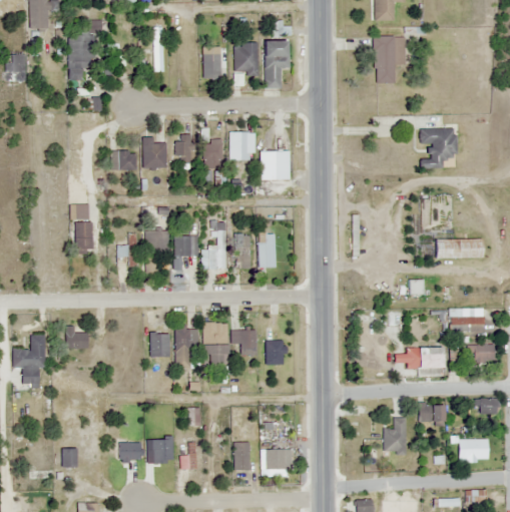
[(28,0),(29,28),(49,28),(48,0),(28,0)]
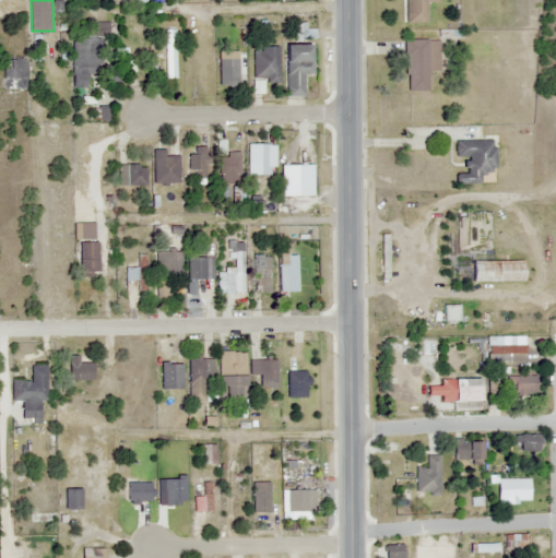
[(406,0),(407,22),(429,22),(429,1),(440,1),(440,0),(406,0)]
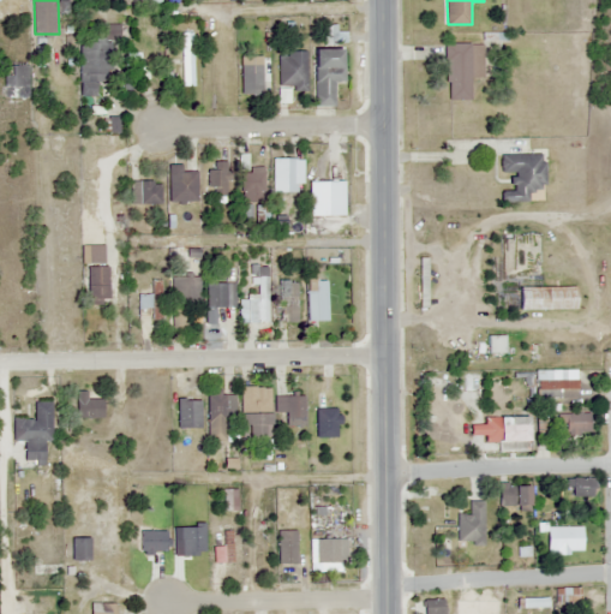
[(183,84),(196,84),(196,31),(183,31),(183,84)]
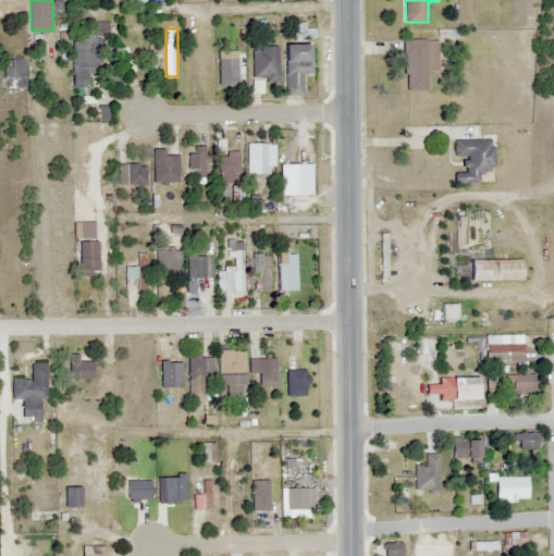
[(75,38),(75,85),(89,85),(89,72),(98,72),(98,38),(75,38)]
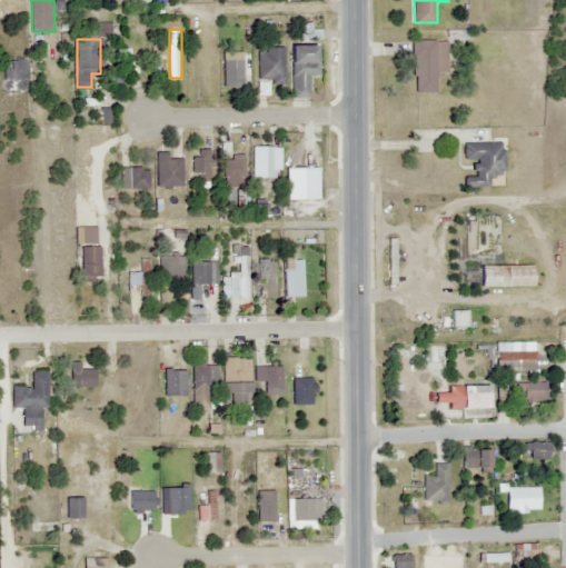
[(450,69),(450,39),(415,39),(415,91),(438,91),(438,69),(450,69)]
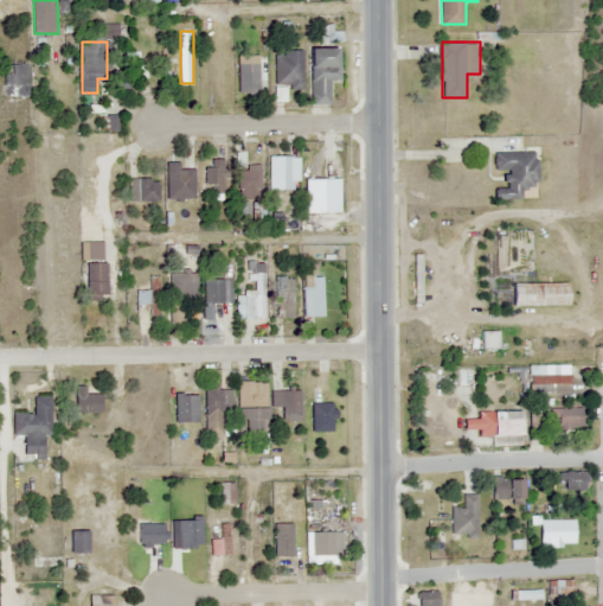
[(340,48),(312,48),(312,103),(332,103),(332,80),(340,80),(340,48)]
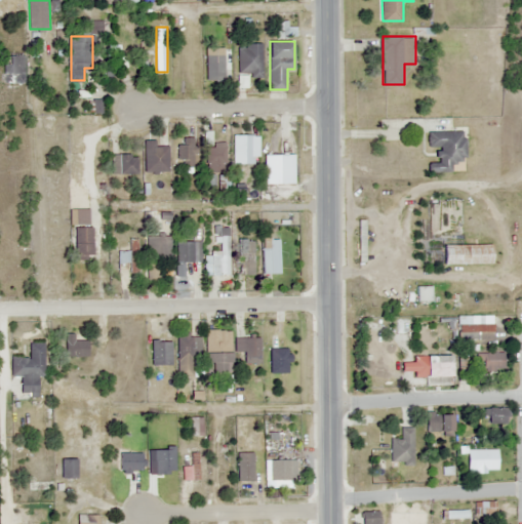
[(240,76),(264,76),(264,44),(240,44),(240,76)]
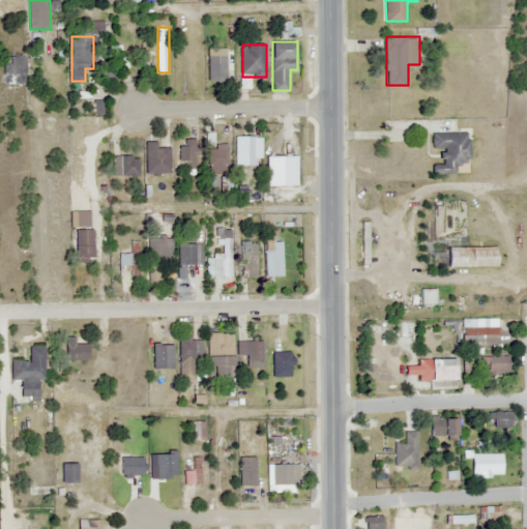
[(228,54),(209,54),(209,79),(228,79),(228,54)]
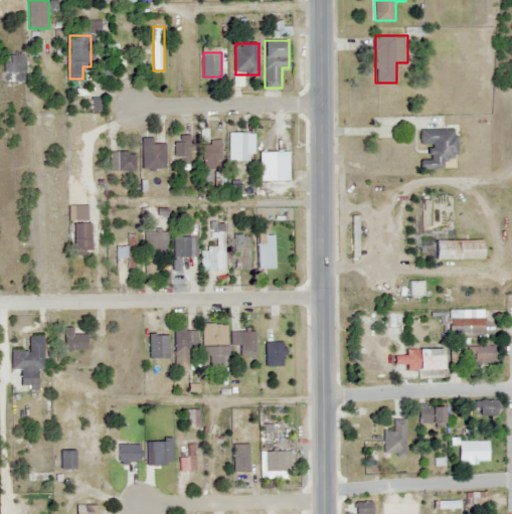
[(25,81),(25,53),(5,53),(5,81),(25,81)]
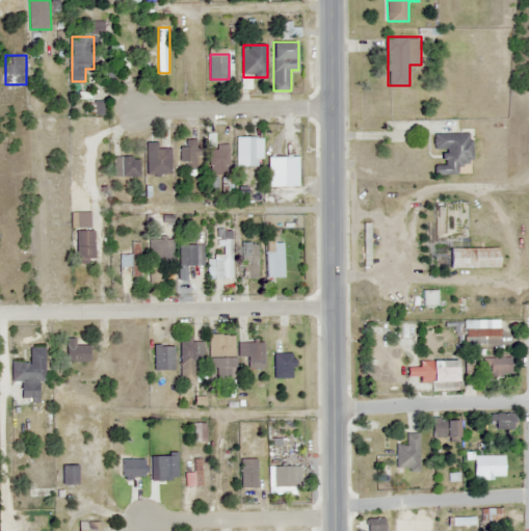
[(104,100),(95,101),(95,113),(104,112),(104,100)]
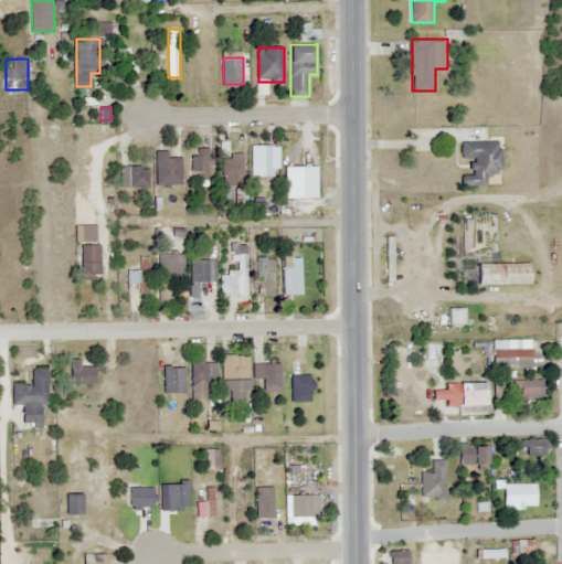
[(502,171),(501,140),(462,140),(463,157),(474,157),(474,173),(463,173),(463,184),(489,184),(489,171),(502,171)]
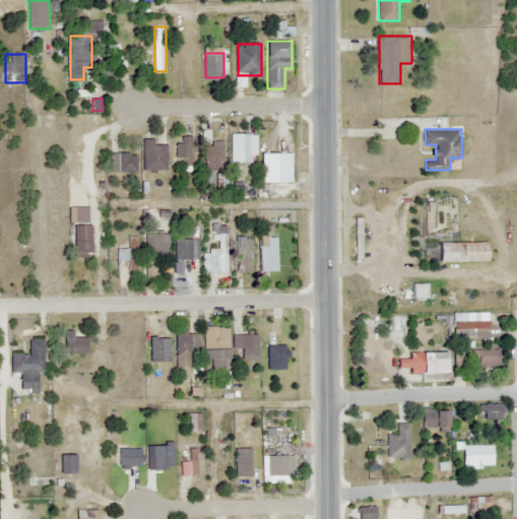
[(234,132),(234,160),(257,160),(257,132),(234,132)]
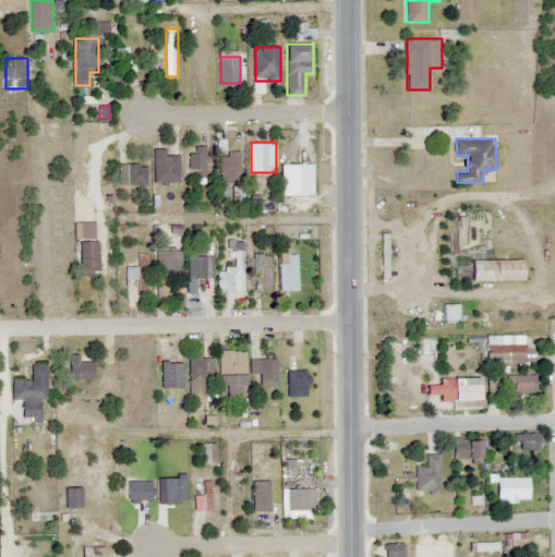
[(209,145),(191,146),(192,180),(210,179),(209,145)]
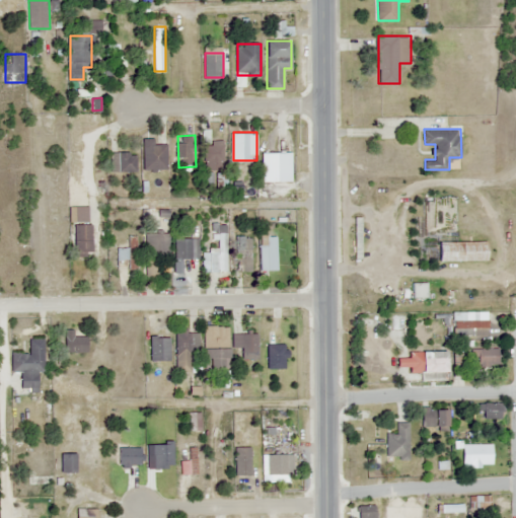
[(144,138),(144,169),(169,169),(169,142),(158,142),(158,138),(144,138)]
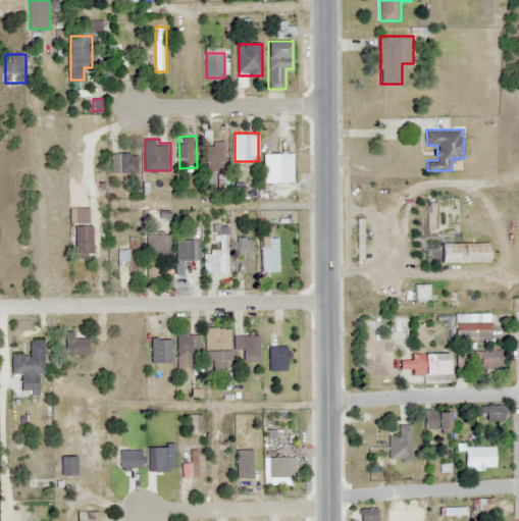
[(226,141),(207,141),(207,170),(226,170),(226,141)]
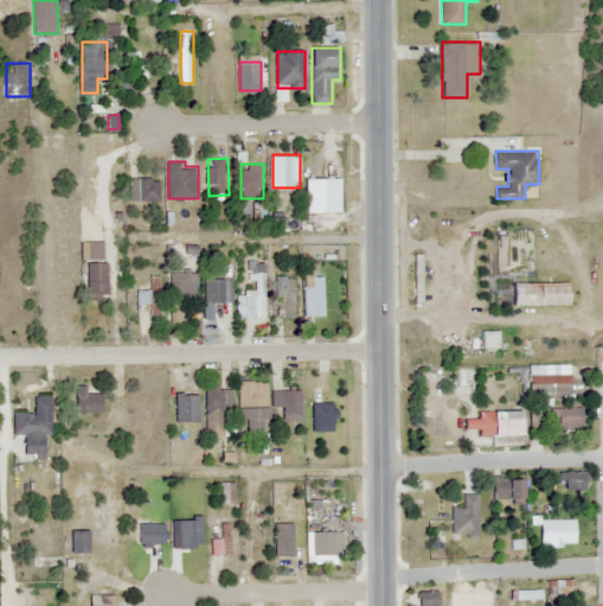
[(130,178),(130,201),(161,201),(161,178),(130,178)]
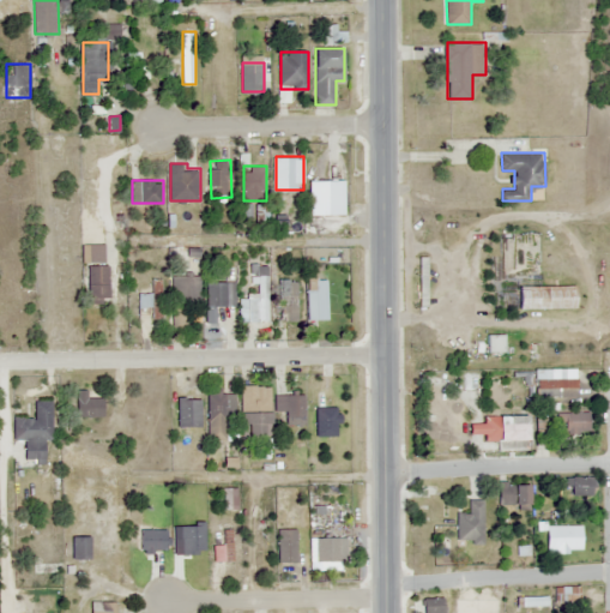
[(109,244),(88,244),(89,302),(110,302),(109,244)]
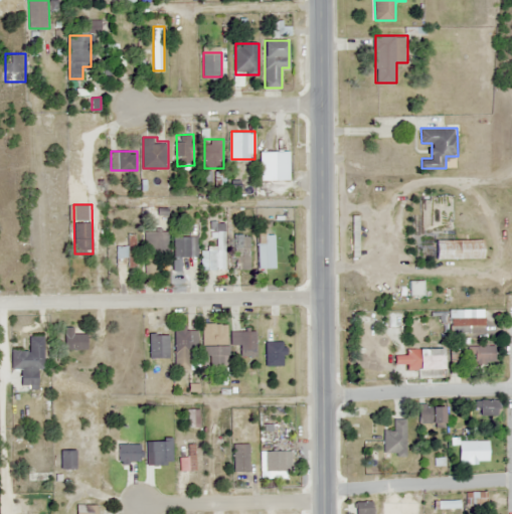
[(226,268),(226,221),(217,221),(217,249),(209,249),(209,268),(226,268)]
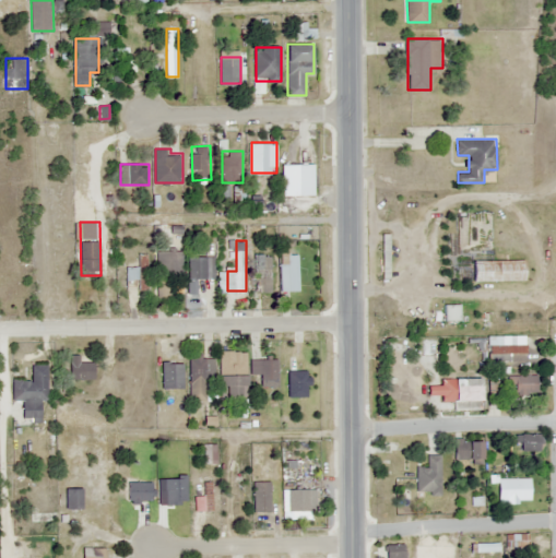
[(158,250),(158,277),(182,277),(182,250),(158,250)]
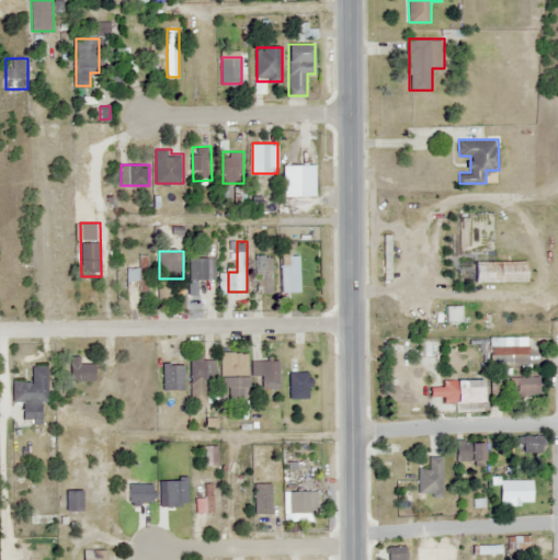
[(300,292),(300,255),(283,255),(283,292),(300,292)]
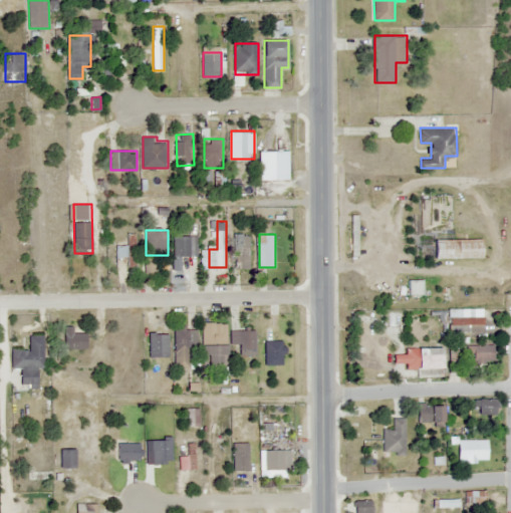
[(198,256),(198,235),(174,235),(174,256),(198,256)]
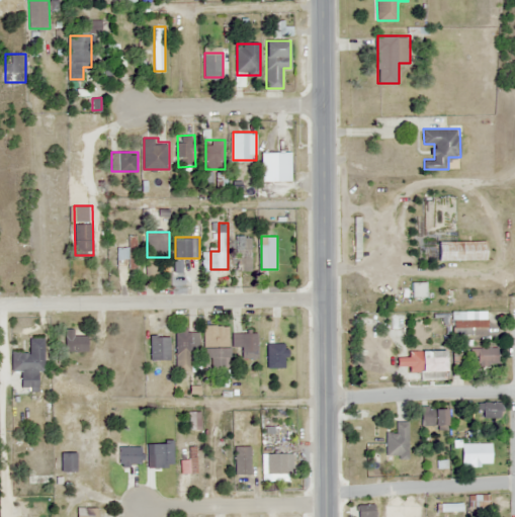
[(237,269),(252,269),(252,237),(237,237),(237,269)]
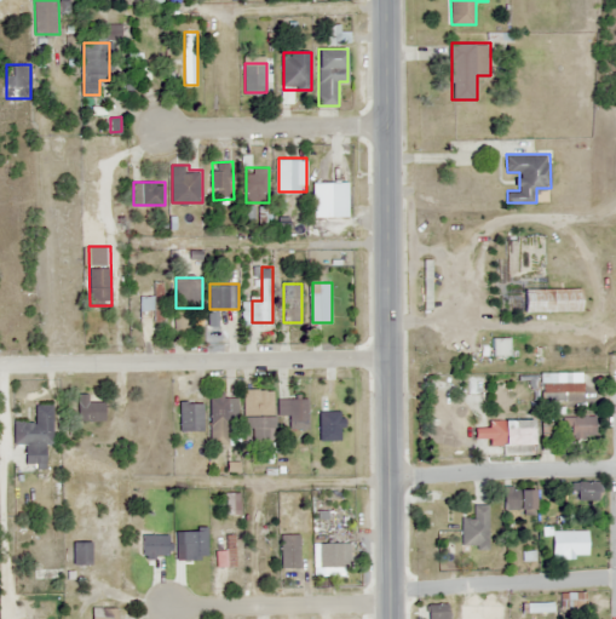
[(142,285),(142,321),(166,321),(166,285),(142,285)]
